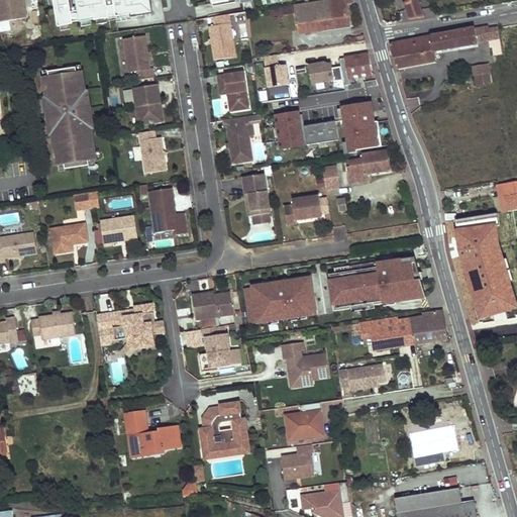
[(0,0),(0,20),(0,23),(28,19),(25,0),(0,0)]
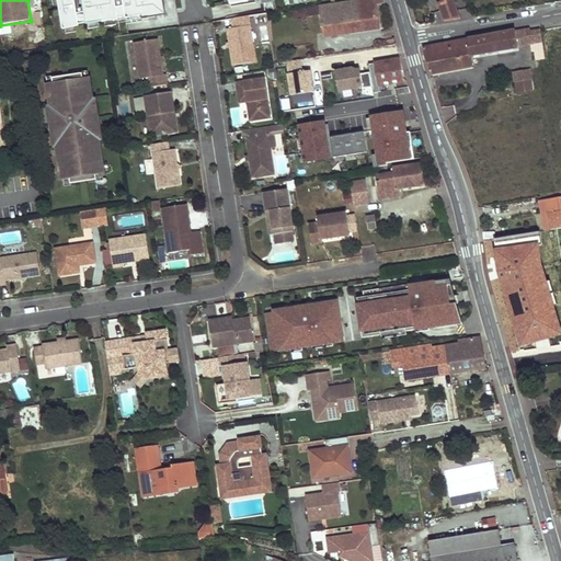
[(76,0),(58,0),(64,29),(80,25),(76,0)]
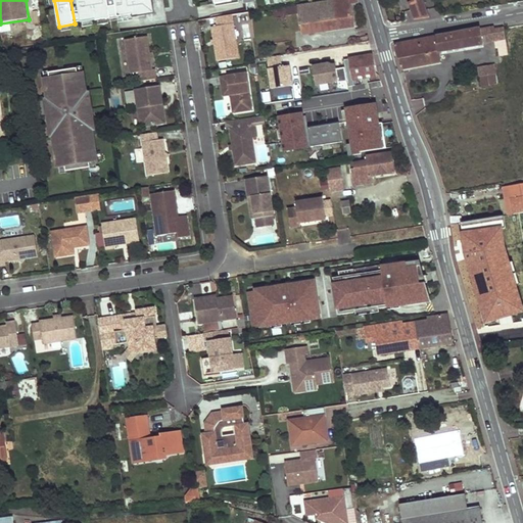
[(108,0),(77,0),(81,21),(111,17),(108,0)]
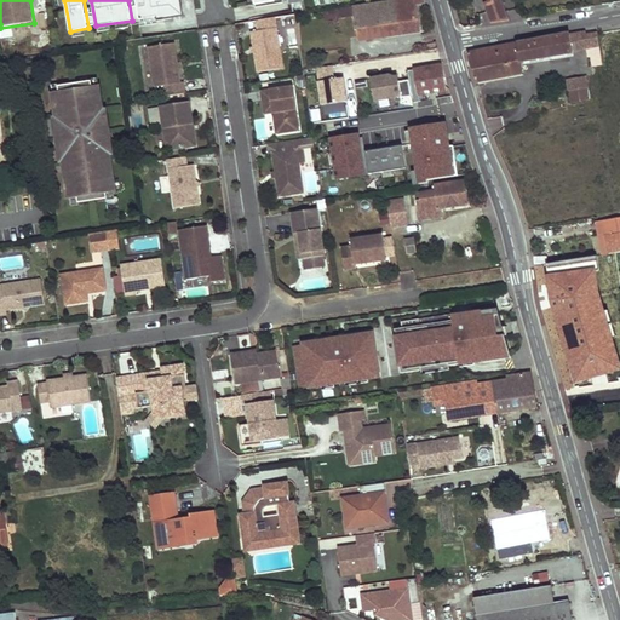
[(162,0),(155,1),(137,4),(139,23),(171,19),(167,0),(162,0)]
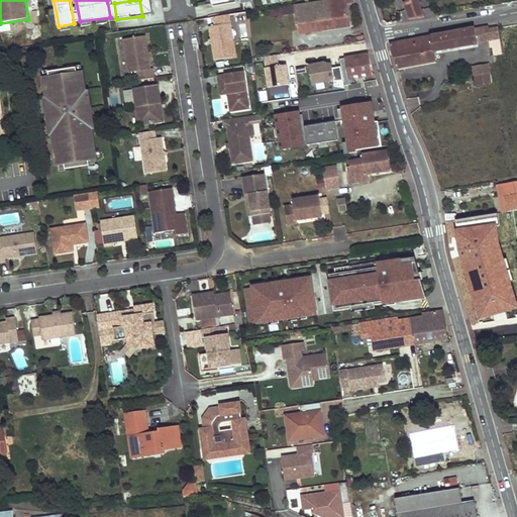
[(153,14),(150,0),(139,0),(142,16),(153,14)]
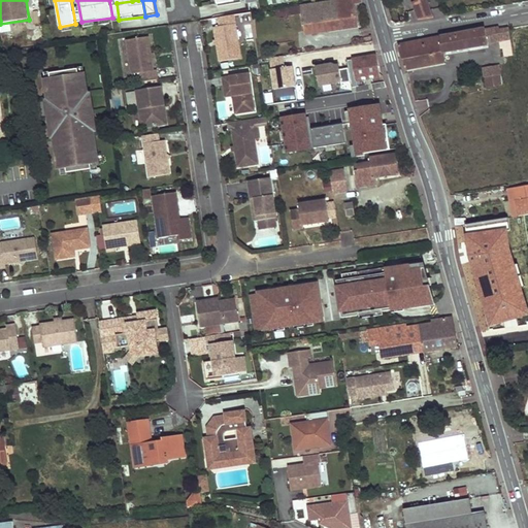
[(339,0),(310,4),(314,32),(358,26),(355,4),(364,2),(362,0),(339,0)]
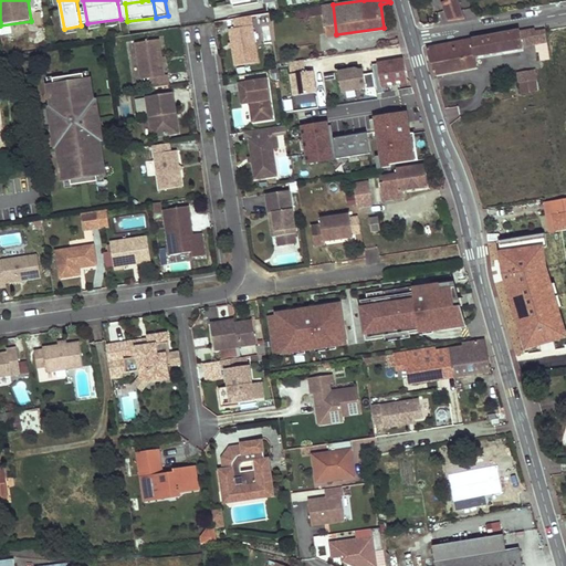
[(449,21),(464,19),(457,0),(448,0),(446,1),(442,2),(449,21)]
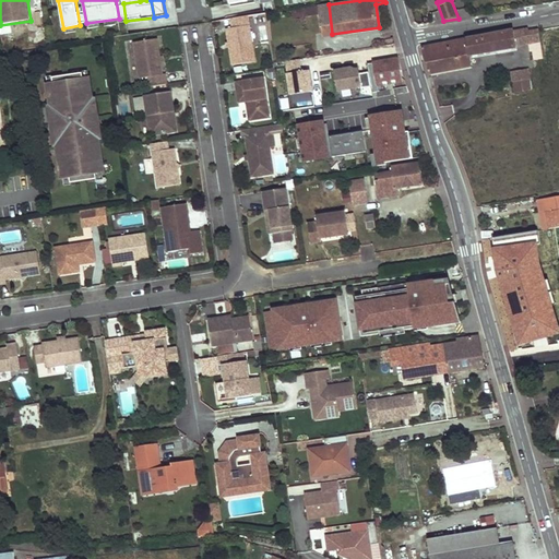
[(319,6),(323,35),(332,34),(329,4),(319,6)]
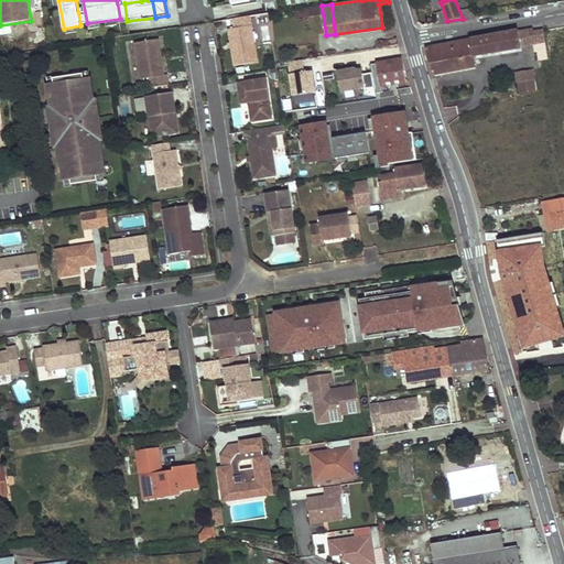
[(251,15),(235,19),(236,29),(229,30),(235,66),(258,62),(251,15)]
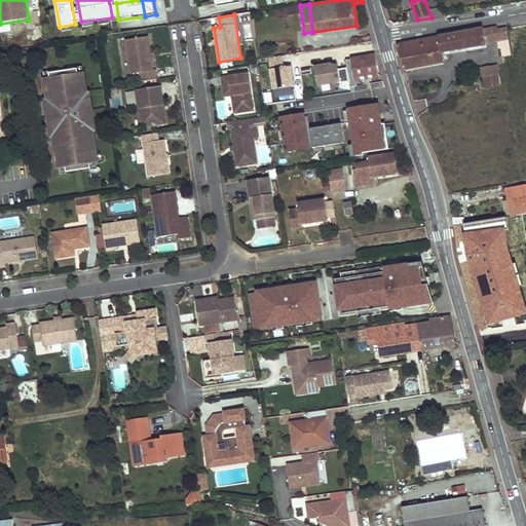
[(506,38),(513,37),(512,27),(497,29),(497,27),(398,44),(404,69),(443,63),(442,51),(484,44),(484,42),(497,40),(499,48),(502,48),(503,54),(510,54),(508,47),(506,38)]
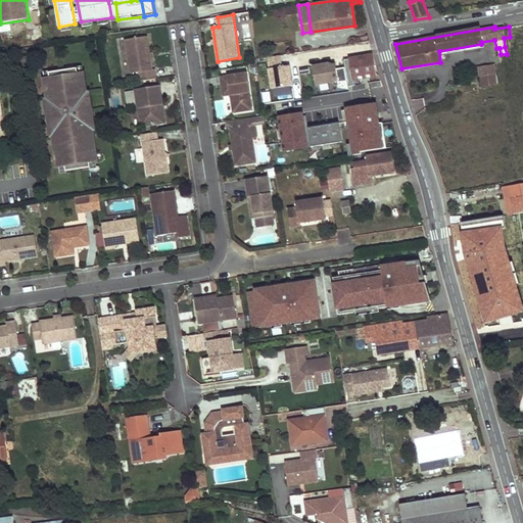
[(147,37),(126,40),(131,74),(140,73),(141,82),(156,80),(155,69),(152,69),(150,57),(150,54),(147,37)]
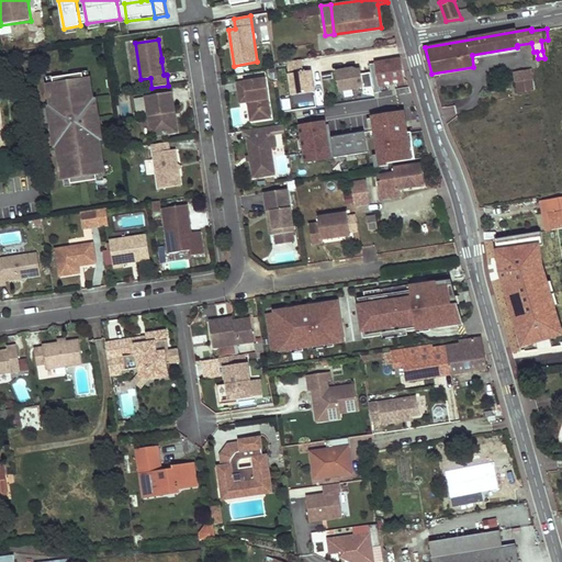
[(303,71),(301,59),(287,62),(292,96),(314,92),(311,70),(303,71)]
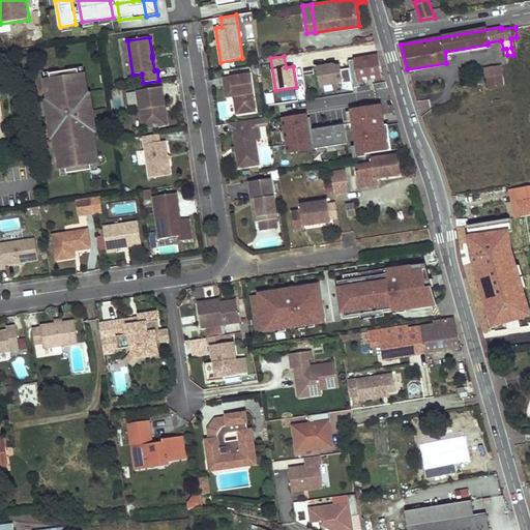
[(354,59),(357,81),(383,78),(379,56),(354,59)]
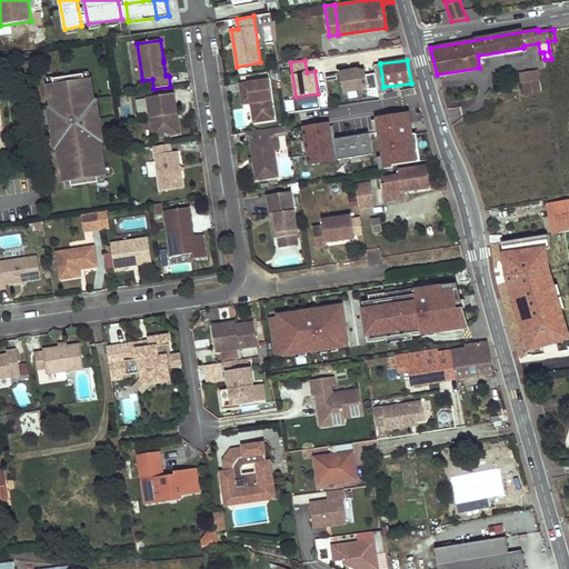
[(383,87),(380,63),(373,65),(375,73),(377,88),(383,87)]
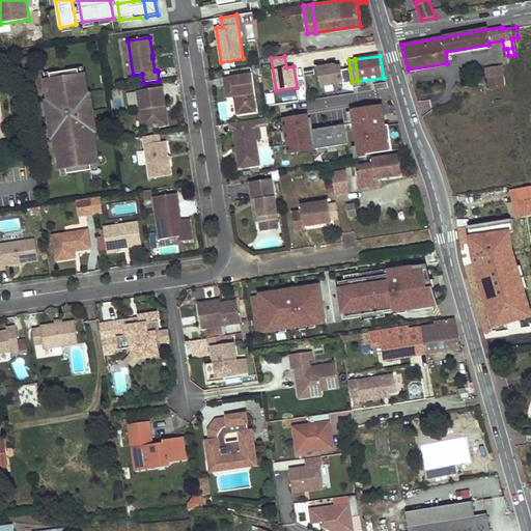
[(342,84),(352,82),(350,68),(341,71),(340,65),(336,66),(333,64),(316,66),(319,86),(342,82),(342,84)]
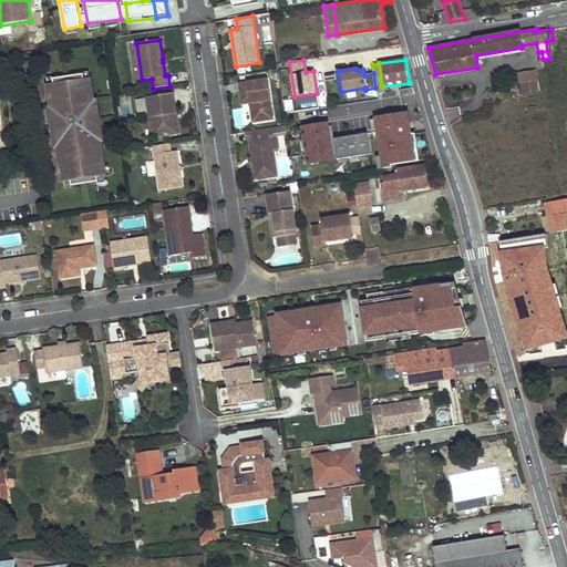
[(523,95),(539,93),(537,70),(521,72),(522,81),(523,95)]
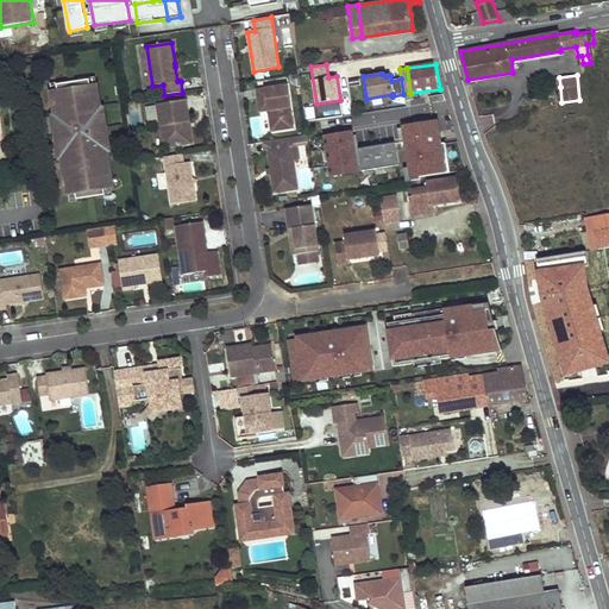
[(90,86),(89,80),(57,85),(58,90),(51,92),(56,115),(58,115),(60,121),(56,121),(60,146),(63,146),(64,157),(62,158),(68,194),(76,193),(77,200),(106,195),(105,189),(113,188),(107,151),(105,151),(104,145),(107,145),(104,114),(99,115),(98,110),(101,108),(96,85),(90,86)]
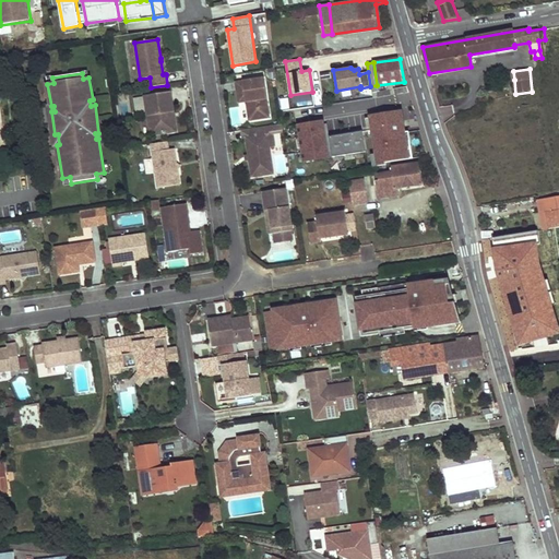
[(264,79),(236,83),(239,103),(251,100),(251,105),(247,106),(249,121),(270,118),(264,79)]
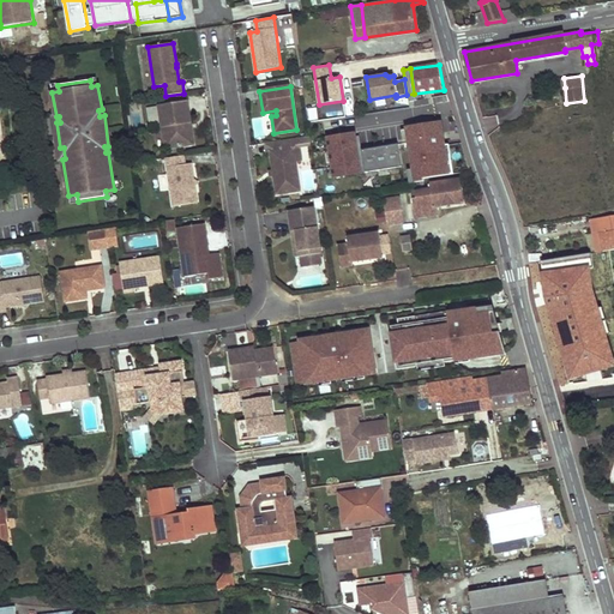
[(188,102),(160,106),(166,149),(194,145),(192,131),(190,131),(188,122),(191,122),(188,102)]
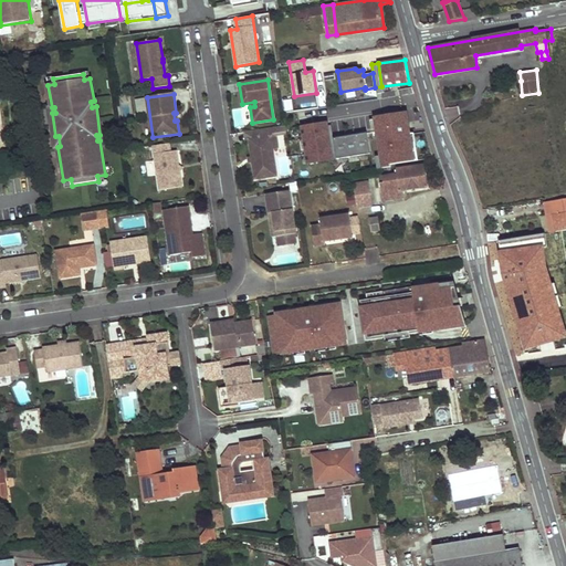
[(379,165),(416,159),(408,107),(370,114),(379,165)]
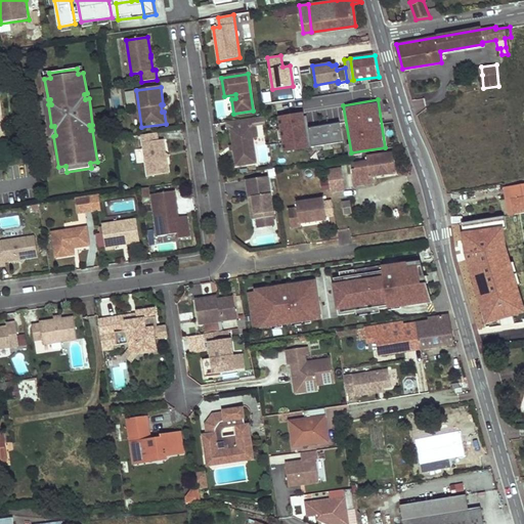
[(282,150),(308,146),(302,108),(276,113),(282,150)]
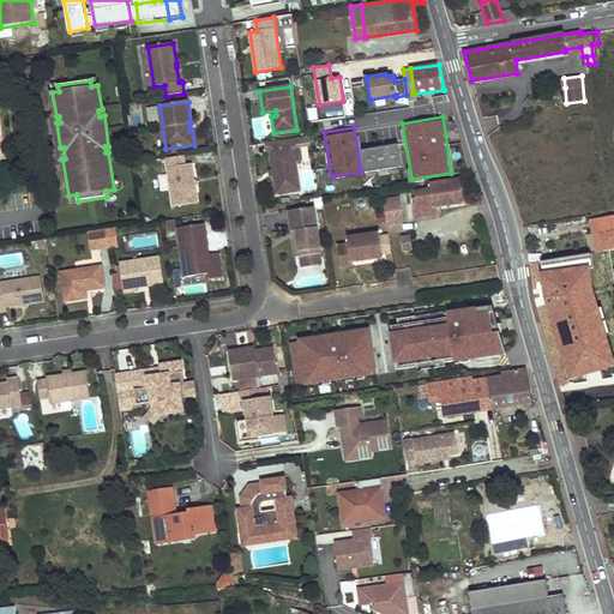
[(299,138),(281,140),(282,149),(271,151),(274,169),(275,176),(277,194),(301,191),(296,161),(294,148),(300,148),(299,138)]
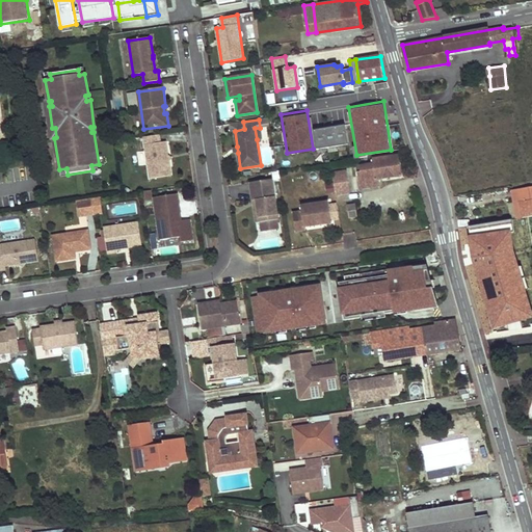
[(313,126),(315,147),(346,144),(345,123),(313,126)]
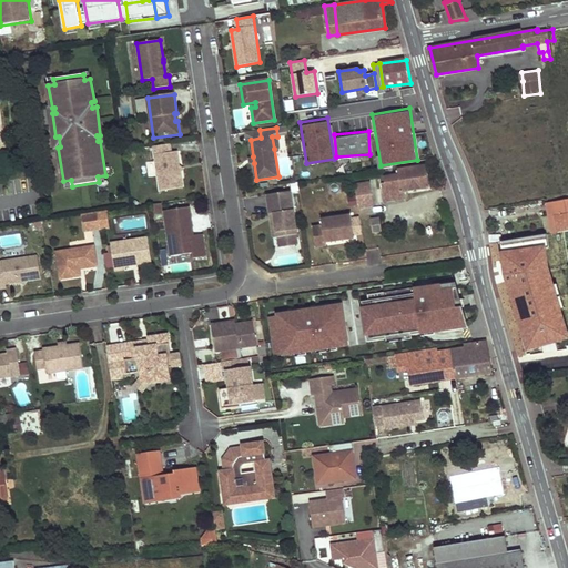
[(170,143),(153,146),(161,191),(182,188),(181,173),(176,170),(180,166),(176,151),(172,152),(170,143)]
